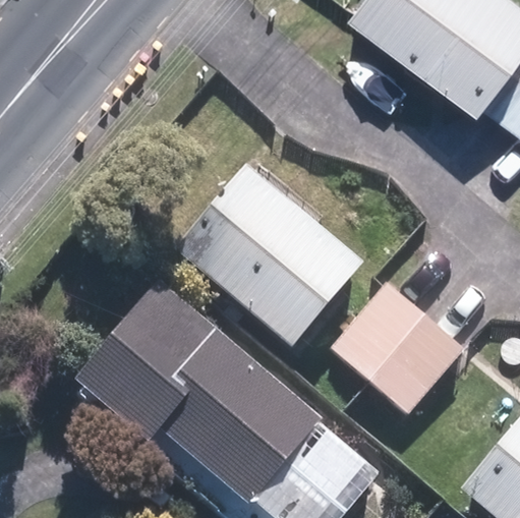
[(360,0),(349,15),(479,112),(484,104),(519,56),(519,0),(360,0)]
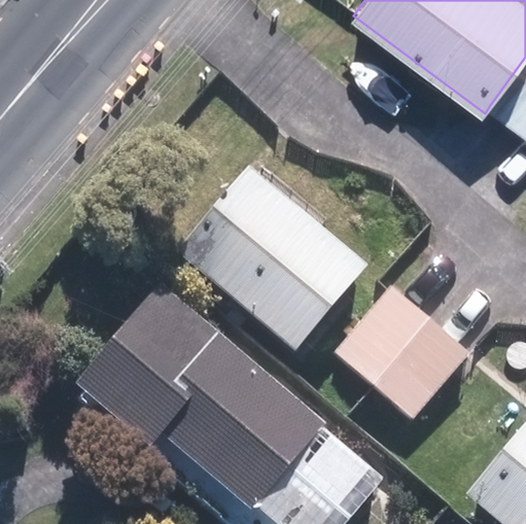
[(525,57),(490,105),(525,131),(525,57)]
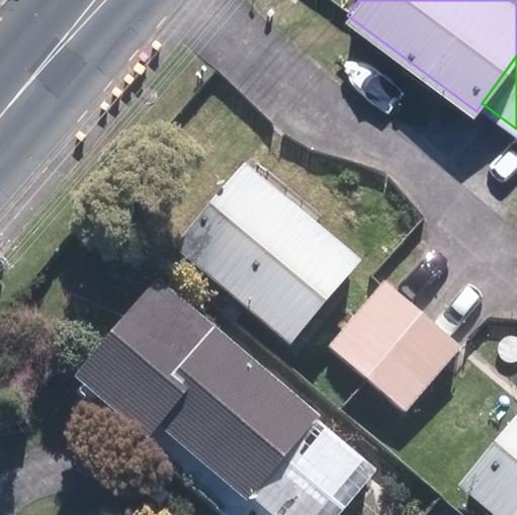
[(363,259),(246,162),(173,249),(291,346),(363,259)]
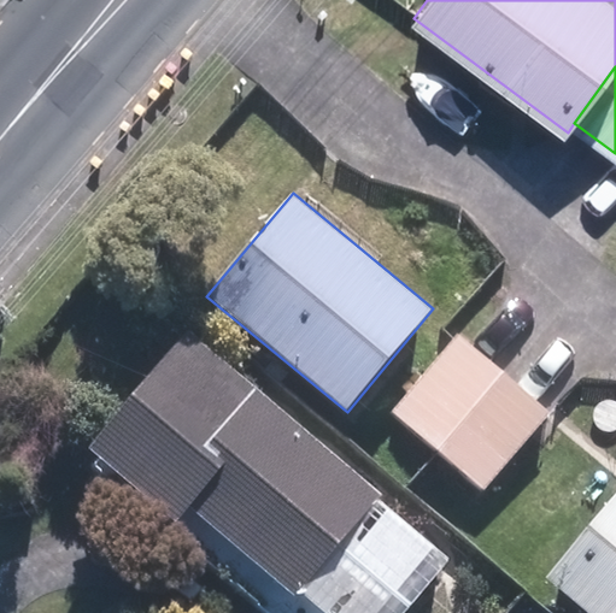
[(382,493),(186,328),(84,447),(176,524),(189,507),(295,596),(382,493)]
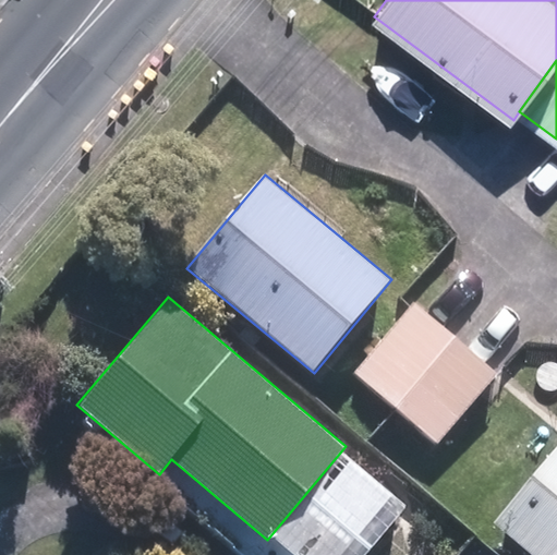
[(498,373),(414,300),(352,371),(437,444),(498,373)]
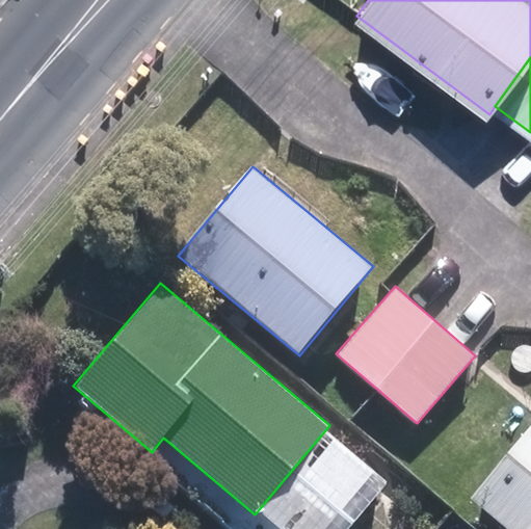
[(530,423),(470,497),(508,528),(530,528),(530,423)]
